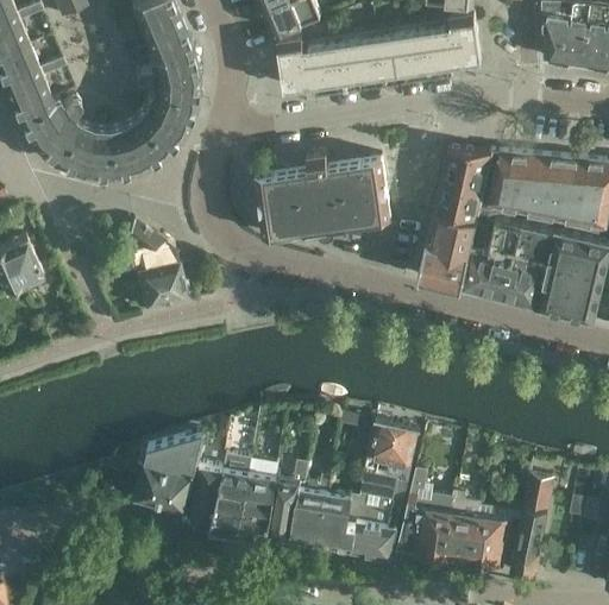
[(18,19),(41,11),(38,2),(14,12),(8,0),(0,0),(0,55),(29,44),(18,19)]
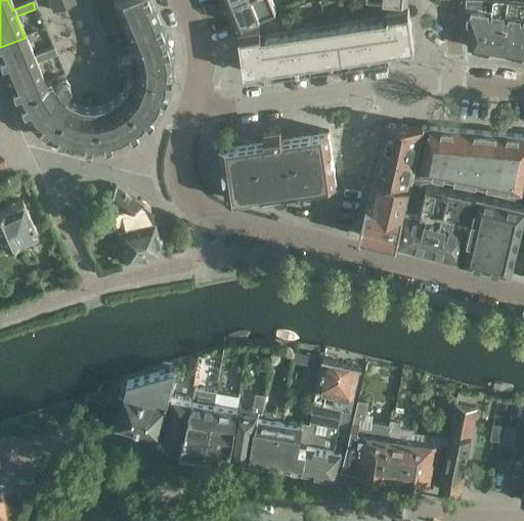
[(73,0),(68,0),(60,3),(63,9),(76,4),(73,0)]
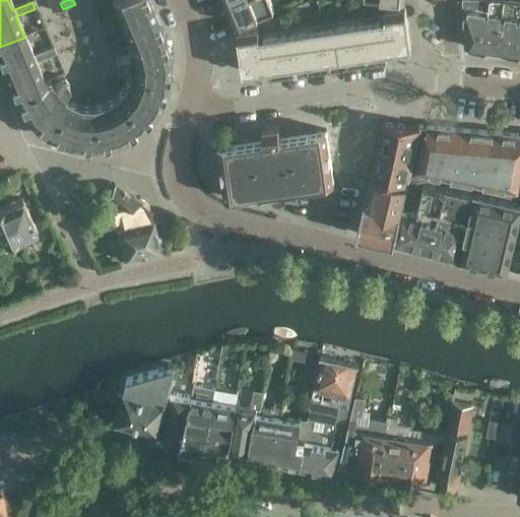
[(119,21),(113,23),(100,29),(102,36),(122,27),(130,49),(163,36),(161,34),(147,0),(111,0),(110,0),(119,21)]
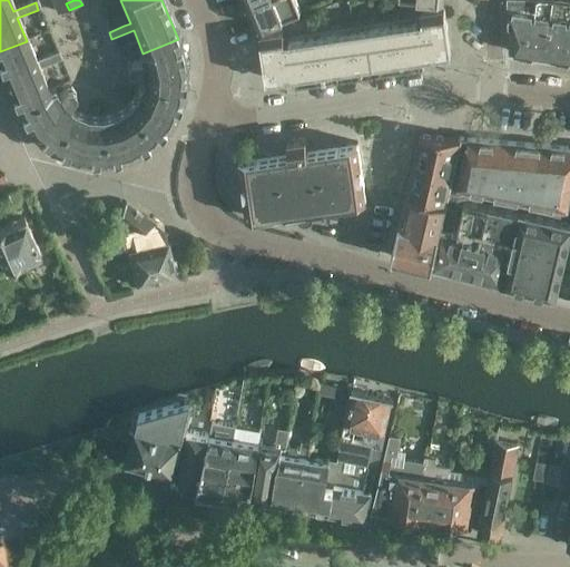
[(245,0),(249,10),(272,0),(245,0)]
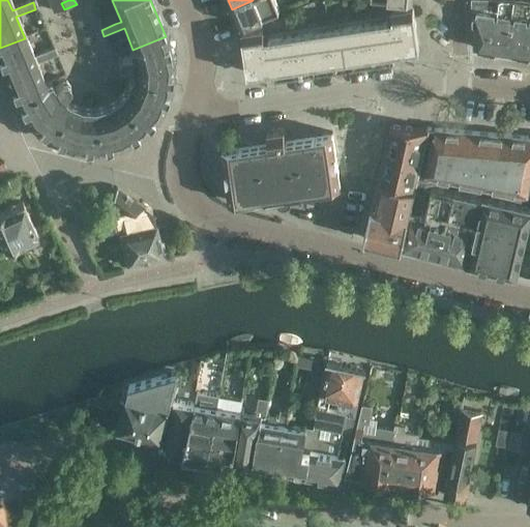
[(277,12),(272,0),(253,0),(232,9),(239,28),(277,12)]
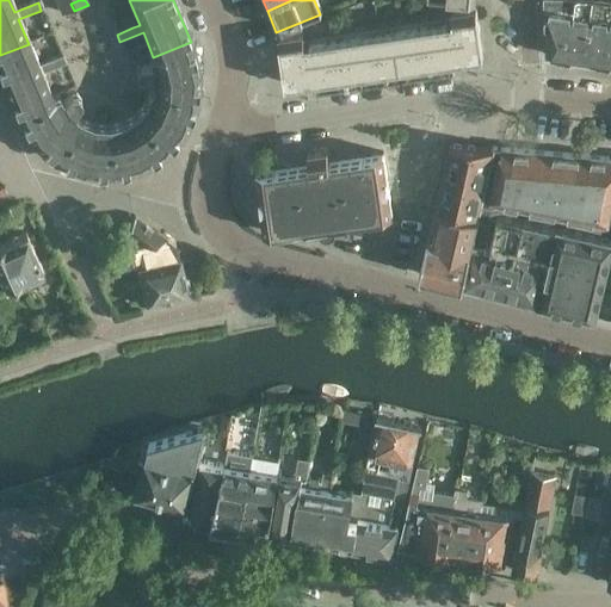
[(542,1),(542,14),(544,57),(563,61),(572,2),(542,1)]
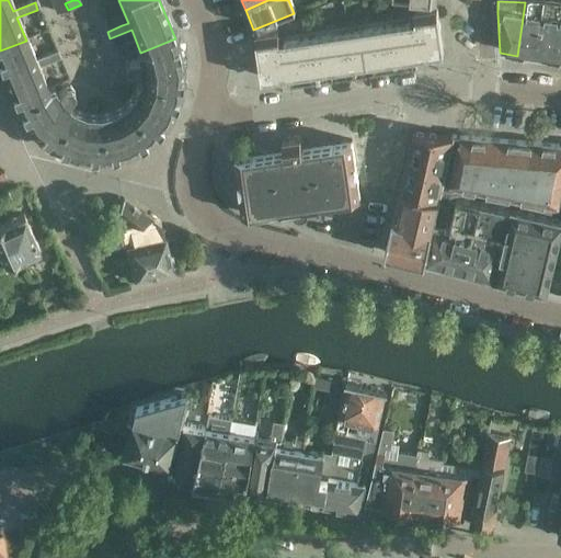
[(525,2),(517,56),(536,58),(541,19),(544,1),(525,2)]
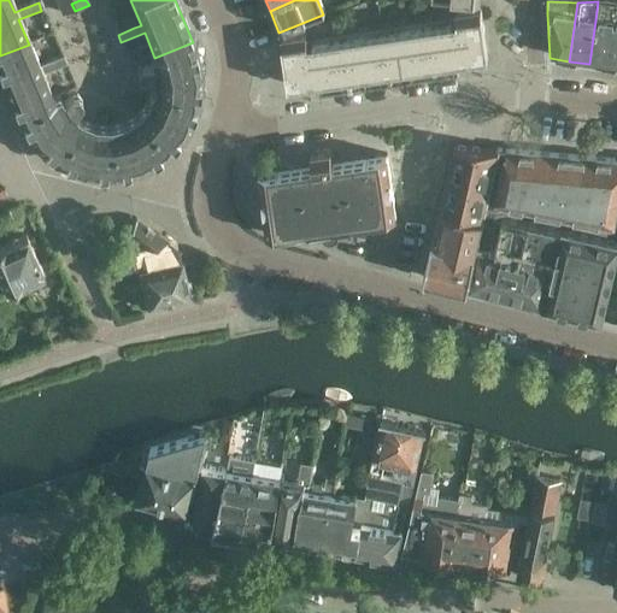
[(595,21),(589,64),(609,66),(616,10),(616,4),(598,1),(595,21)]
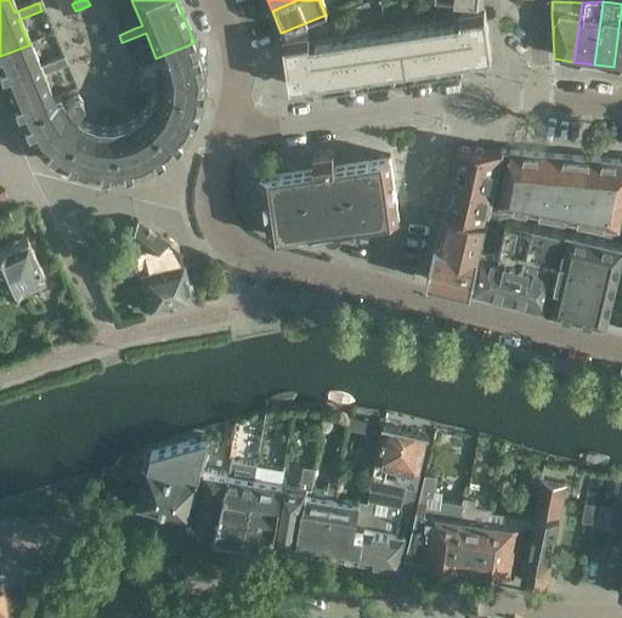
[(62,17),(75,11),(72,4),(58,10),(62,17)]
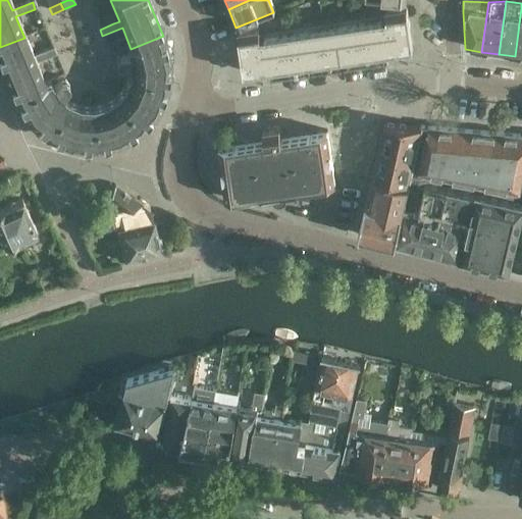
[(411,49),(405,9),(384,12),(384,20),(259,39),(258,32),(237,35),(240,55),(243,74),(267,71),(269,79),(386,61),(385,53),(399,51),(411,49)]
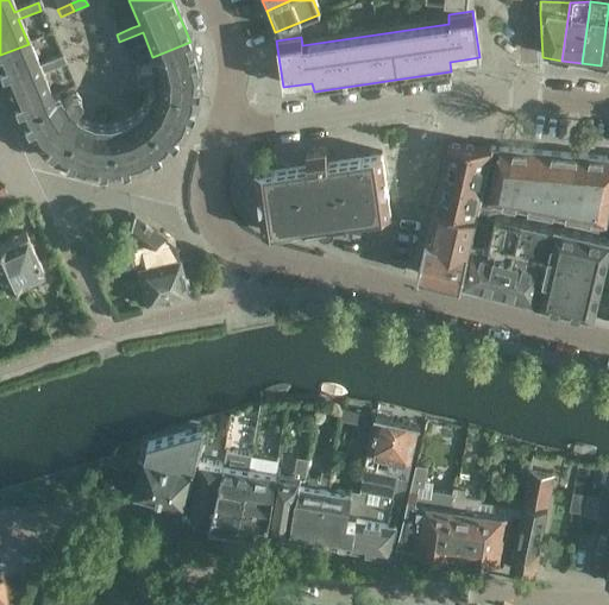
[(110,172),(132,168),(132,164),(142,161),(143,163),(164,150),(179,132),(177,130),(182,121),(186,121),(194,99),(196,76),(193,75),(192,65),(195,64),(190,42),(152,57),(157,74),(155,90),(149,106),(138,119),(123,128),(106,132),(90,132),(73,124),(60,113),(51,100),(14,115),(26,136),(30,134),(36,140),(33,144),(51,159),(74,168),(75,165),(85,166),(86,170),(110,172)]
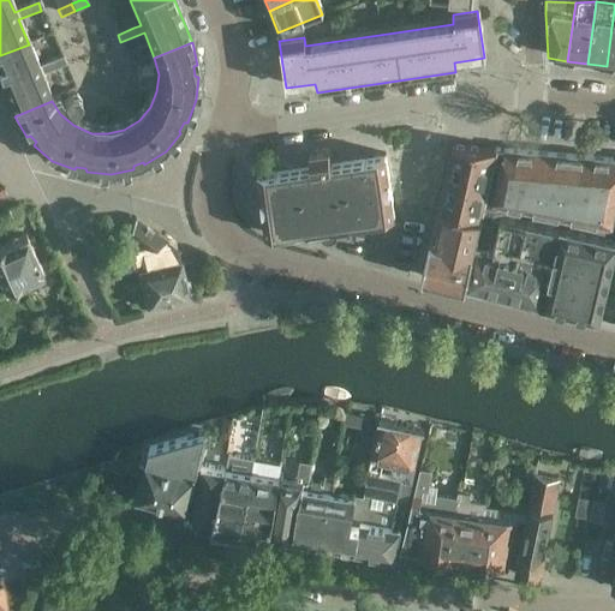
[(15,117),(52,101),(41,76),(65,66),(61,59),(39,67),(29,45),(0,55),(0,83),(13,114),(15,117)]
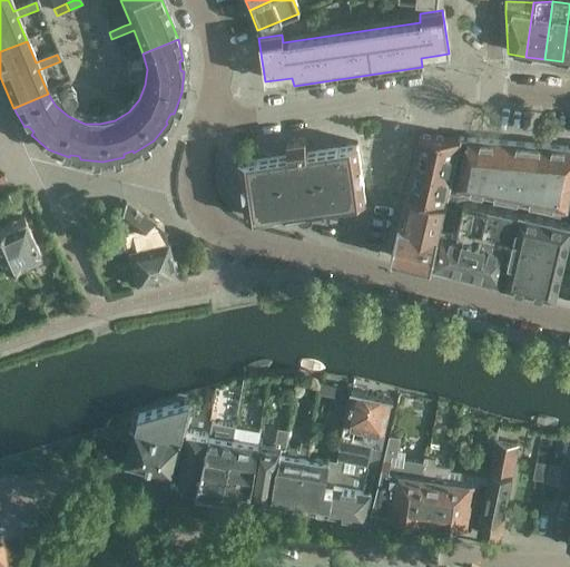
[(404,197),(446,205),(457,206),(458,199),(460,191),(458,191),(468,142),(418,137),(404,197)]
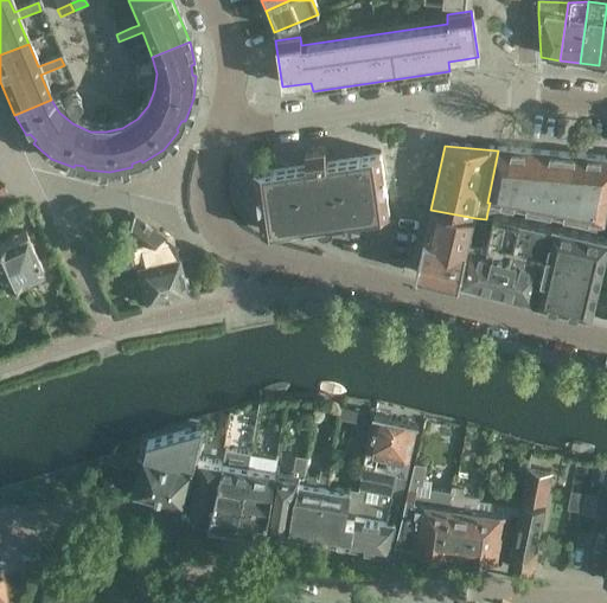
[(388,215),(379,154),(326,161),(325,149),(305,152),(307,164),(254,172),(262,232),(388,215)]
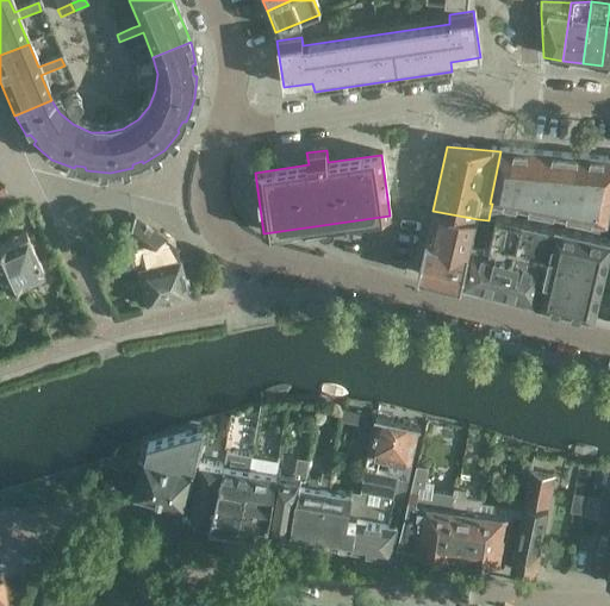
[(609,161),(500,151),(490,204),(492,204),(490,213),(497,214),(517,219),(520,210),(605,226),(607,222),(609,222),(609,161)]
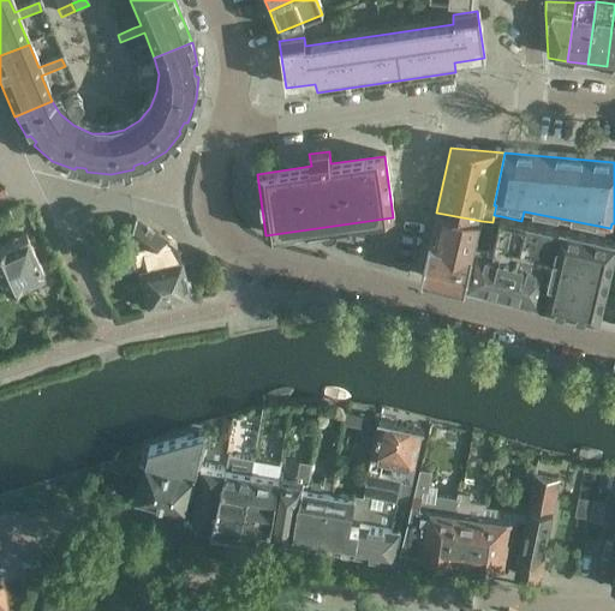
[(478,234),(482,221),(436,213),(429,245),(473,256),(476,247),(478,234)]
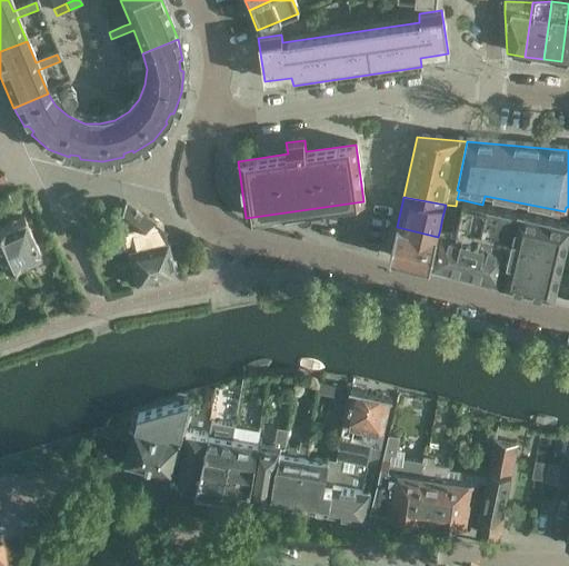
[(459,222),(455,221),(451,232),(510,246),(501,287),(503,287),(502,288),(505,288),(528,294),(527,295),(537,297),(537,296),(543,298),(546,299),(546,298),(552,300),(553,301),(568,236),(568,228),(568,229),(463,204),(459,222)]
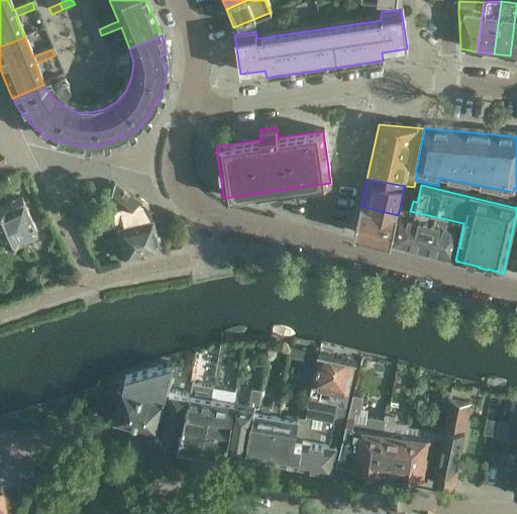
[(102,199),(112,206),(119,211),(122,227),(115,229),(122,261),(157,252),(147,211),(111,186),(102,199)]
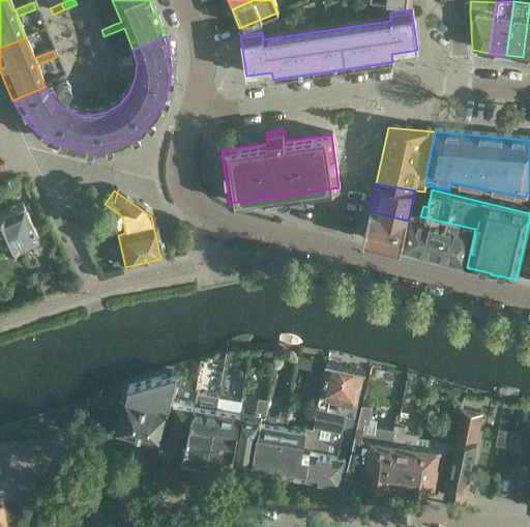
[(424,194),(424,192),(415,191),(412,202),(423,204),(425,194),(424,194)]
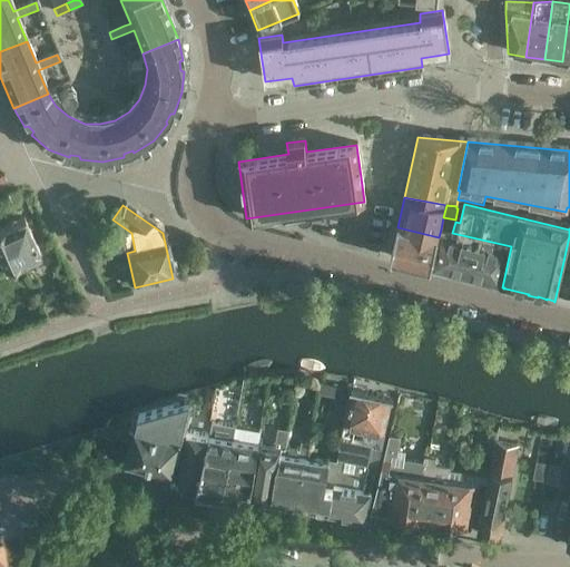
[(455,220),(443,217),(441,230),(452,233),(455,222),(455,220)]
